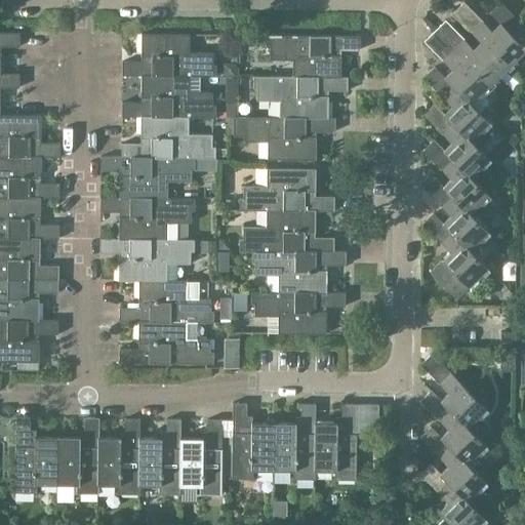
[(479,24),(482,21),(462,1),(451,11),(480,40),(507,66),(506,67),(508,69),(516,62),(514,58),(524,48),(498,22),(498,23),(488,33),(479,24)]
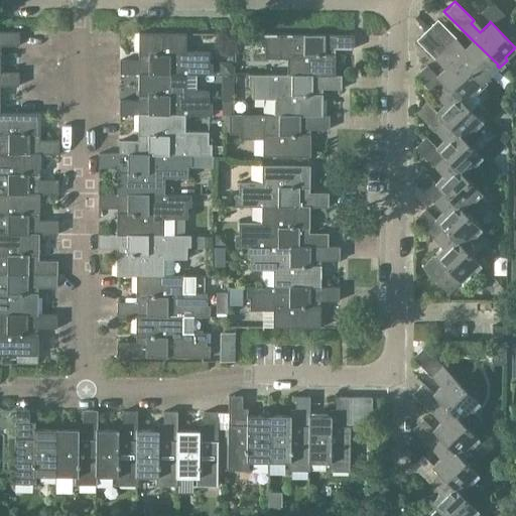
[(507,23),(510,20),(491,1),(480,12),(490,22),(490,21),(515,47),(515,48),(515,31),(515,32),(507,23)]
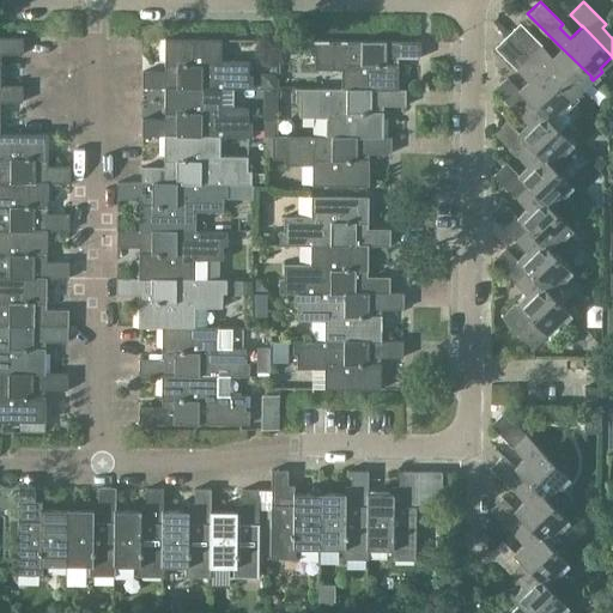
[(538,48),(541,46),(519,23),(507,35),(572,101),(581,92),(578,89),(590,78),(592,77),(560,47),(548,59),(538,48)]
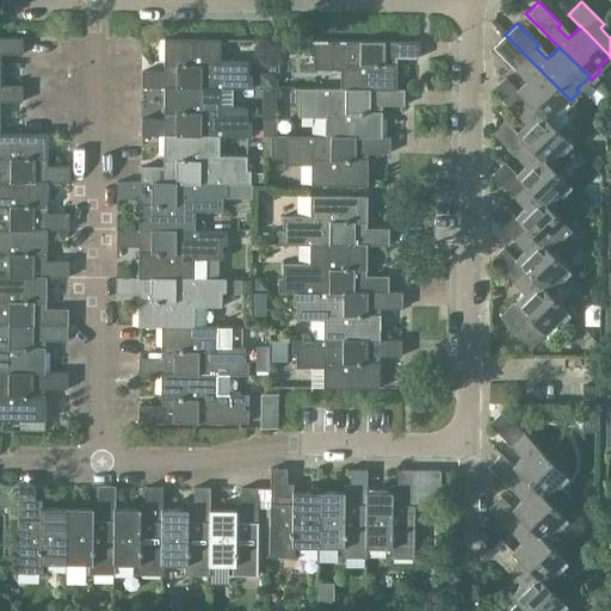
[(561,110),(571,100),(505,35),(492,47),(514,69),(518,66),(529,76),(516,88),(557,130),(566,121),(567,116),(561,110)]
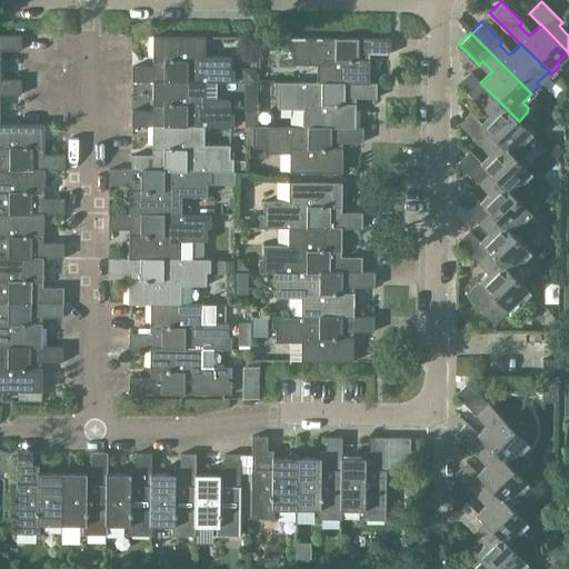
[(0,49),(20,50),(20,36),(20,35),(0,33),(0,49)]
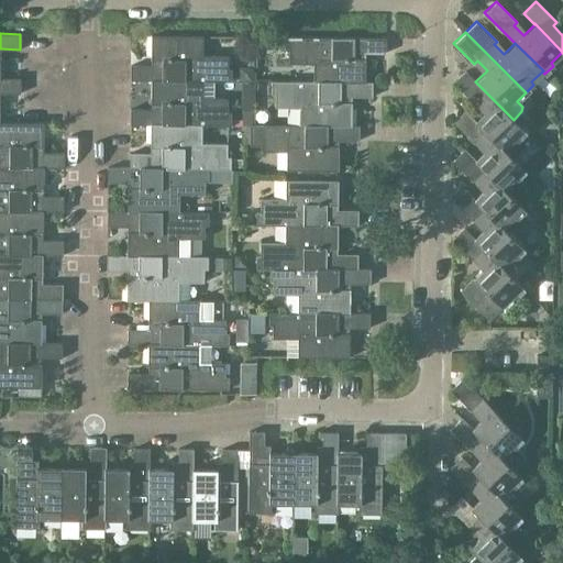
[(201,55),(202,37),(202,36),(151,35),(151,65),(130,65),(130,80),(151,80),(201,80),(201,81),(231,81),(231,68),(227,68),(228,55),(201,55)]
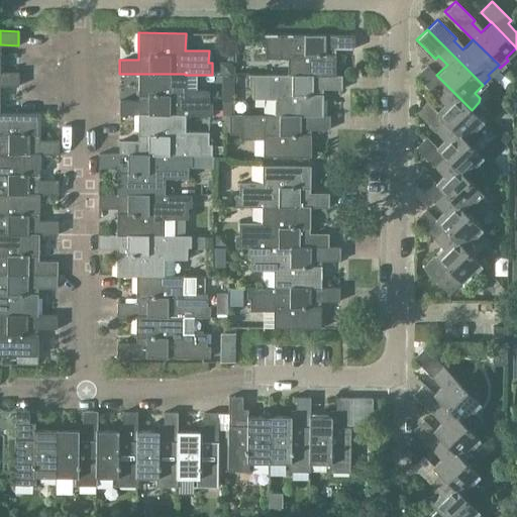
[(261,34),(261,45),(265,45),(265,58),(288,59),(287,75),(334,76),(334,75),(334,48),(353,48),(353,34),(261,33),(261,34)]
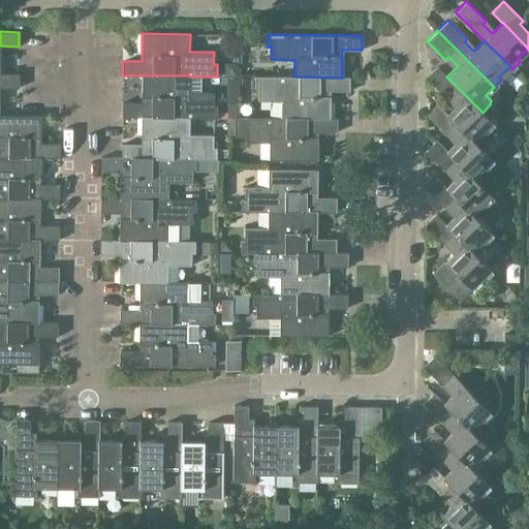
[(493,124),(483,113),(446,76),(436,66),(426,78),(445,97),(448,94),(457,103),(446,114),(445,114),(472,139),(483,129),(485,132),(493,124)]
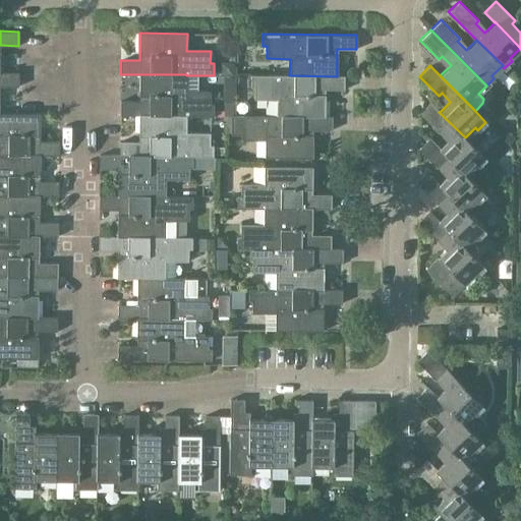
[(0,85),(18,87),(18,72),(0,71),(0,85)]
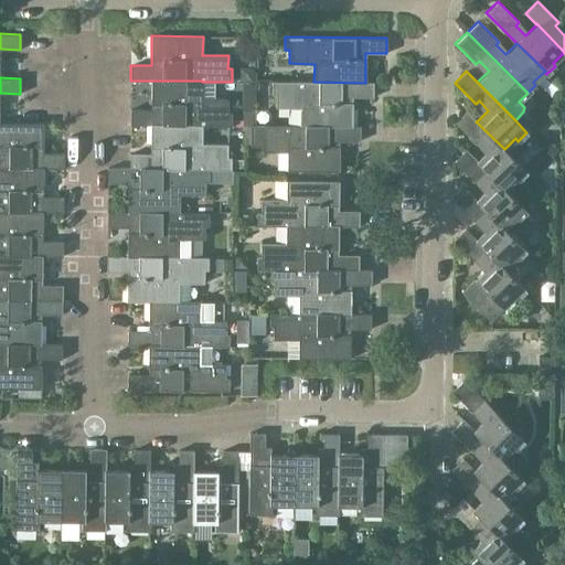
[(202,99),(202,82),(202,81),(151,81),(150,109),(130,109),(130,125),(150,125),(202,125),(232,126),(232,113),(227,113),(228,99),(202,99)]
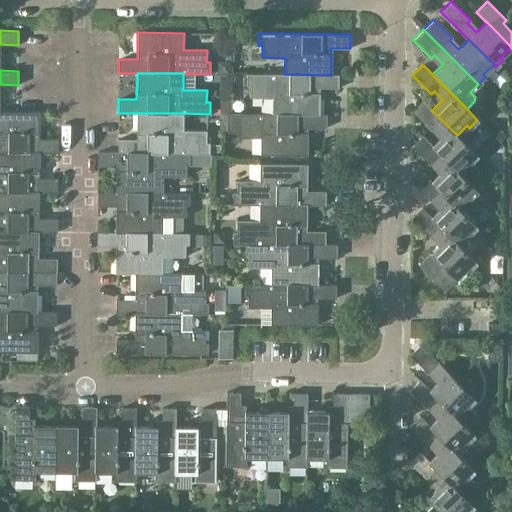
[(276,73),(276,74),(246,73),(246,85),(249,85),(249,97),(272,98),(272,113),(272,114),(319,115),(319,114),(319,88),(338,88),(338,74),(331,74),(331,75),(284,74),(276,73)]
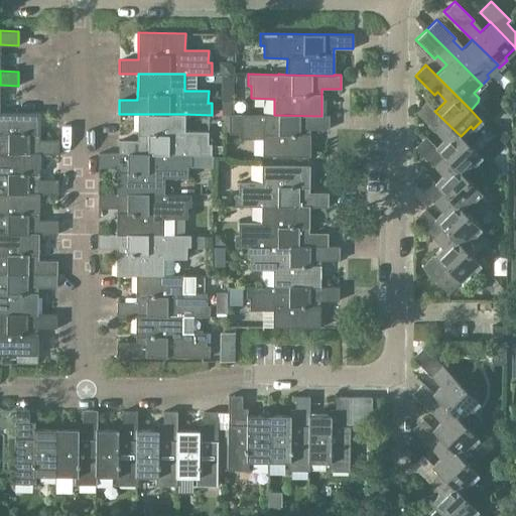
[(434,111),(435,111),(425,101),(414,111),(433,131),(436,128),(445,136),(434,146),(461,172),(471,162),(473,165),(481,157),(461,136),(434,111)]
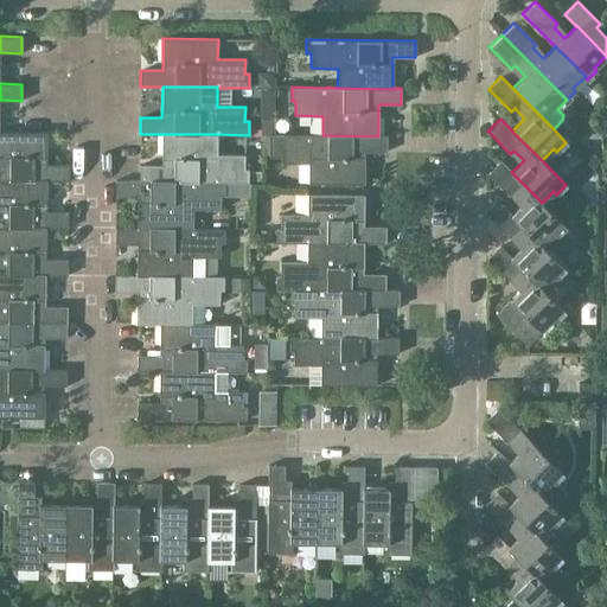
[(46,132),(20,132),(0,131),(0,179),(45,180),(68,180),(68,164),(45,164),(46,132)]
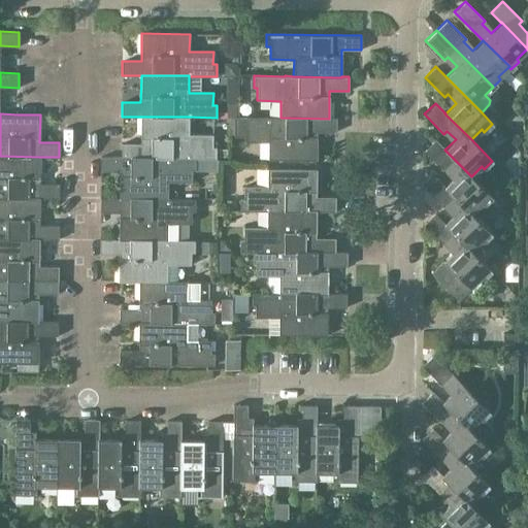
[(189,134),(189,117),(140,117),(140,143),(121,143),(121,157),(195,158),(195,159),(216,159),(216,146),(212,146),(212,134),(189,134)]
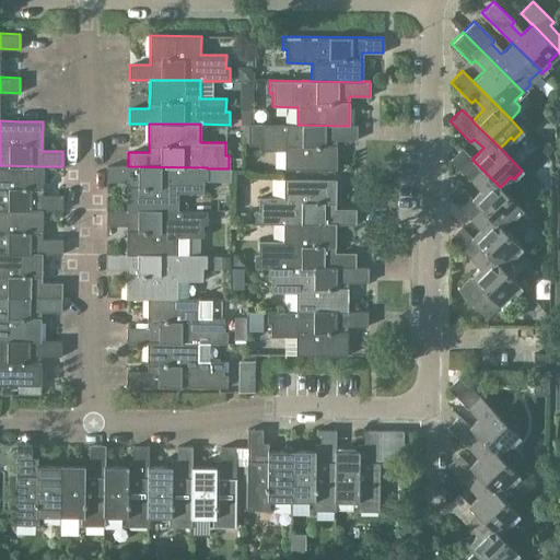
[(298,124),(256,124),(248,124),(247,144),(259,144),(259,150),(284,151),(284,170),(335,170),(336,140),(356,140),(356,125),(349,125),(349,126),(298,125),(298,124)]
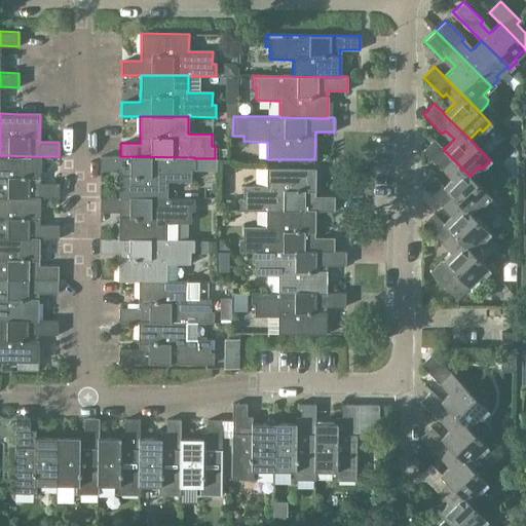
[(470,176),(443,149),(434,139),(422,150),(442,170),(445,166),(453,176),(443,186),(470,213),(479,202),(482,204),(490,196),(470,176)]
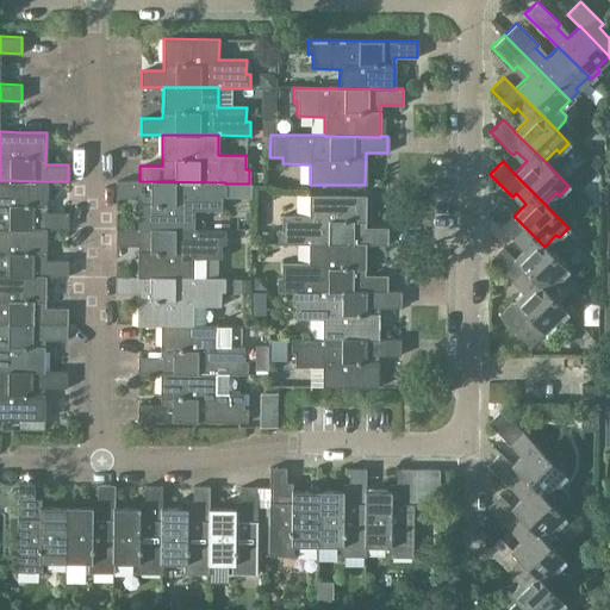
[(45,212),(45,181),(0,180),(0,228),(45,229),(68,229),(68,212),(45,212)]
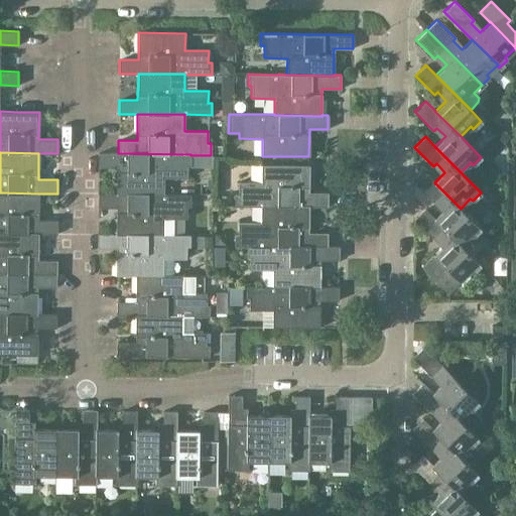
[(190,154),(118,153),(98,153),(98,167),(116,167),(116,194),(163,195),(163,194),(163,177),(186,177),(186,165),(190,165),(190,155),(190,154)]
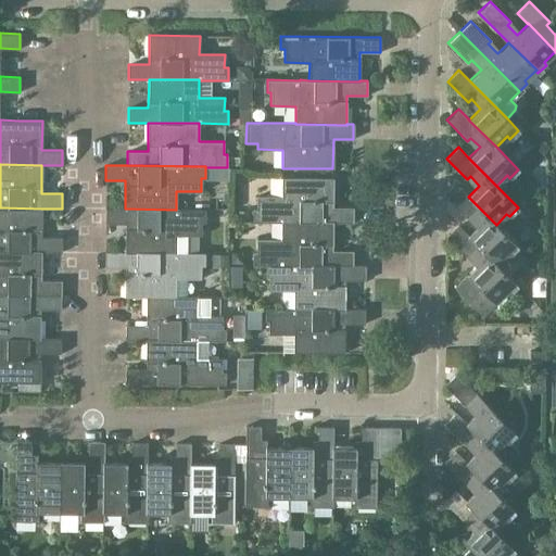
[(353,223),(353,207),(332,207),(332,178),(281,177),(281,197),(256,196),(256,210),(253,210),(253,222),(281,223),(281,222),(332,223),(353,223)]
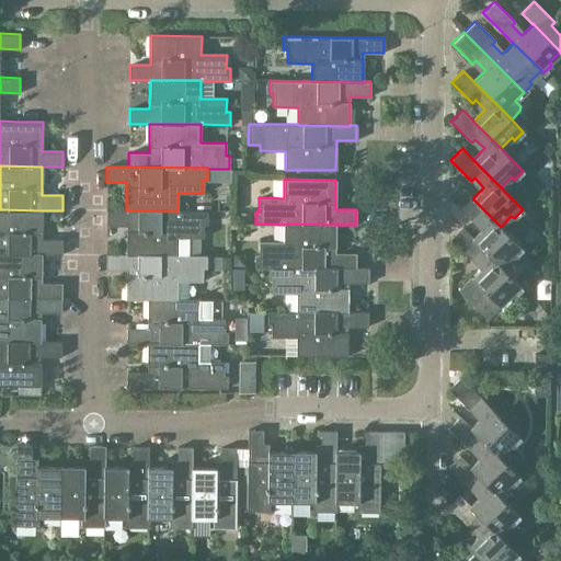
[(523,249),(501,227),(472,198),(461,187),(450,199),(470,220),(473,217),(483,227),(472,237),(500,265),(511,254),(514,258),(523,249)]
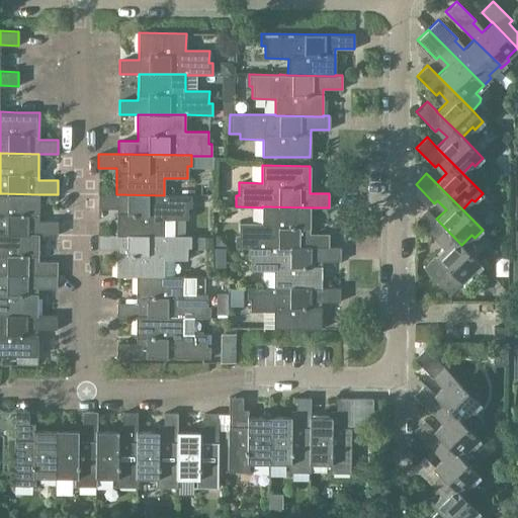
[(38,221),(38,194),(0,193),(0,234),(37,235),(57,235),(57,221),(38,221)]
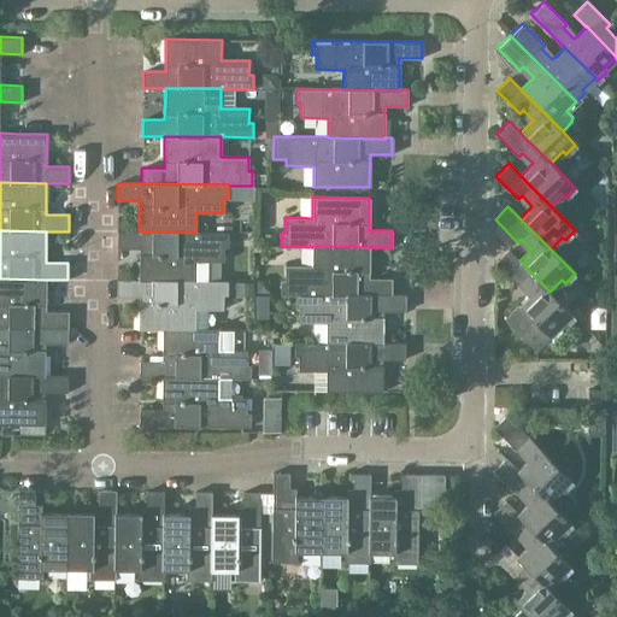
[(139,231),(117,230),(117,247),(139,248),(139,280),(194,280),(195,260),(223,260),(223,246),(227,246),(227,231),(195,231),(195,233),(139,231)]
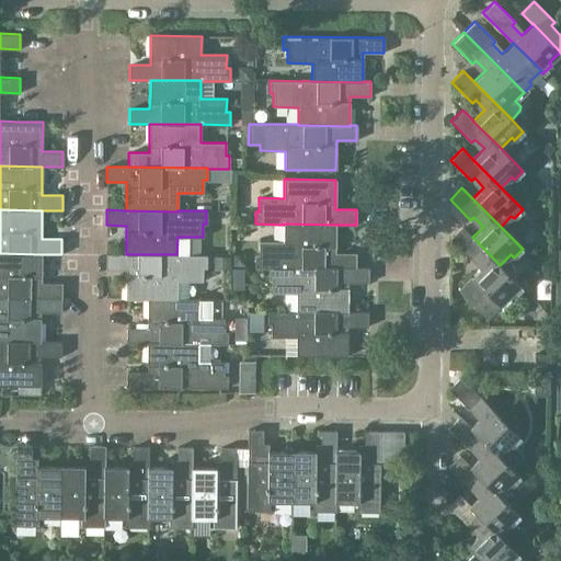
[(335,253),(335,225),(284,224),(284,225),(284,241),(259,241),(259,254),(254,254),(254,267),(267,267),(355,267),(355,253),(335,253)]
